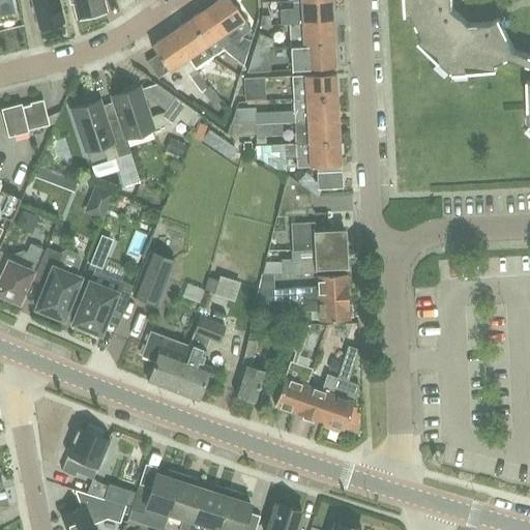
[(31,0),(38,27),(62,20),(57,0),(31,0)]
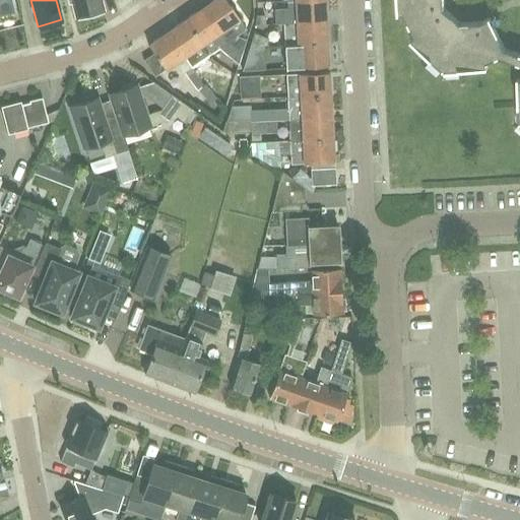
[(70,0),(74,16),(103,9),(100,0),(70,0)]
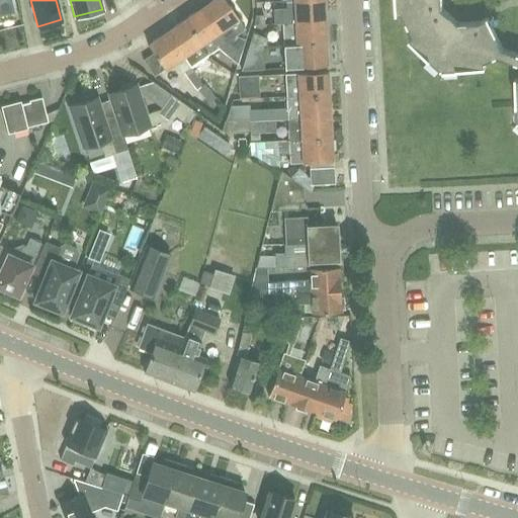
[(240,51),(244,37),(235,34),(245,28),(226,0),(208,0),(201,5),(226,41),(240,51)]
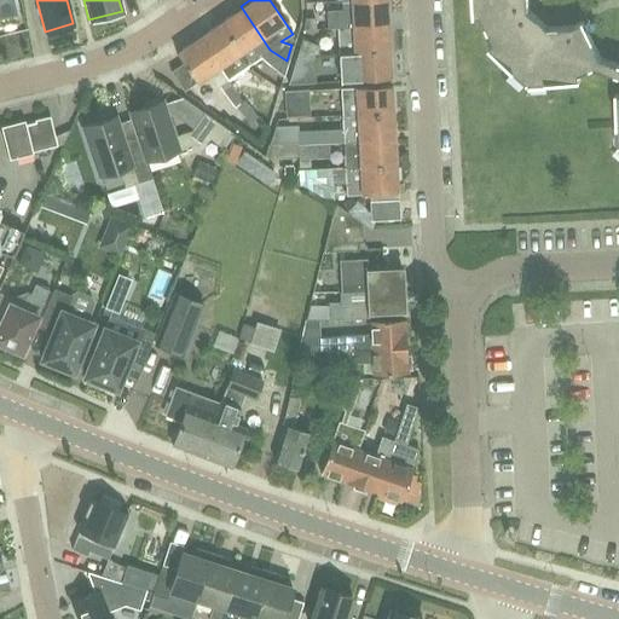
[(389,24),(387,0),(341,0),(342,9),(327,10),(328,27),(337,27),(389,24)]
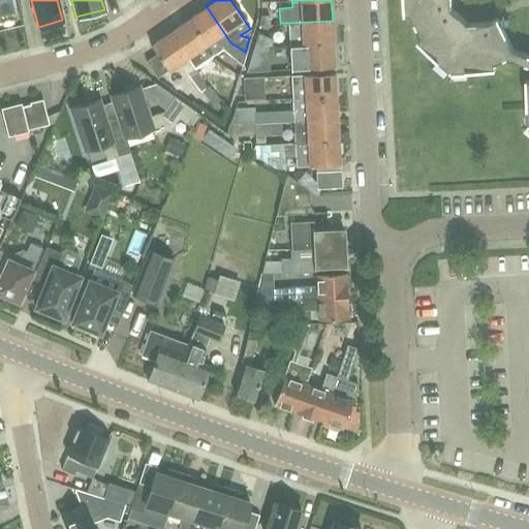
[(528,54),(514,49),(499,18),(490,22),(468,23),(453,8),(452,0),(404,0),(405,14),(411,13),(422,37),(418,41),(450,71),(452,71),(496,69),(496,63),(508,58),(528,64),(528,79),(527,80),(528,124),(528,54)]
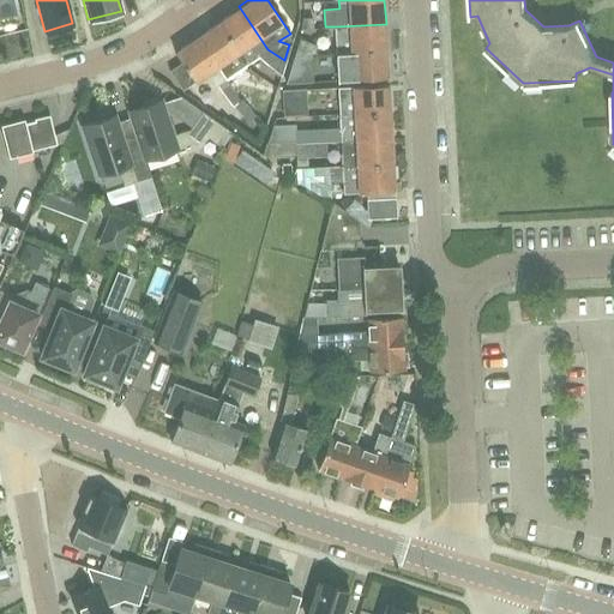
[(284,60),(268,49),(239,6),(217,22),(246,64),(258,55),(282,76),(286,61),(284,60)]
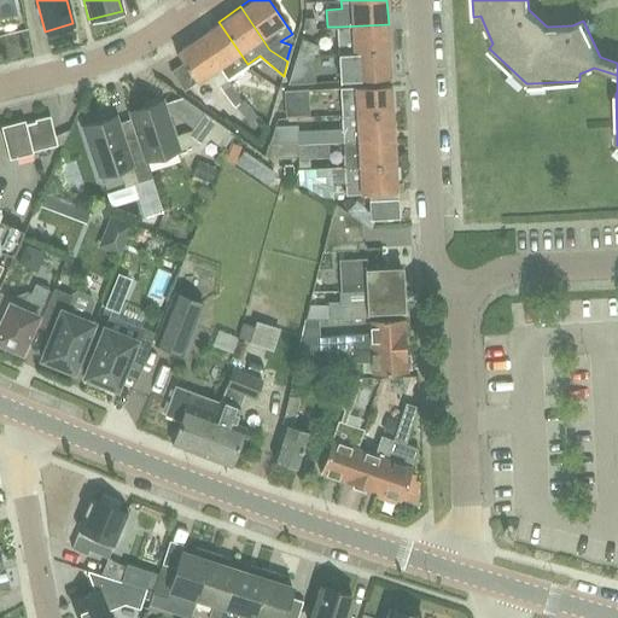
[(316,30),(315,19),(305,19),(304,30),(316,30)]
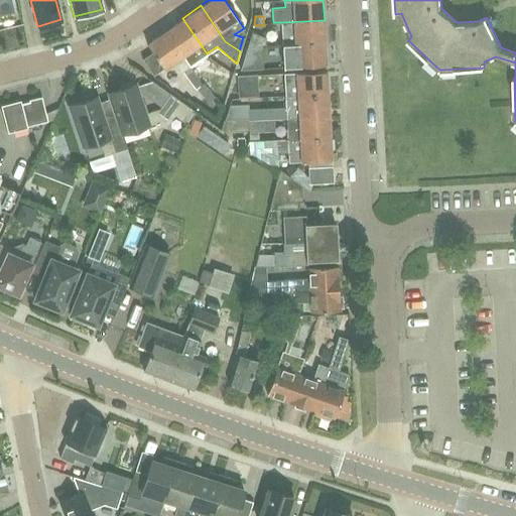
[(188,66),(207,53),(182,18),(164,30),(188,66)]
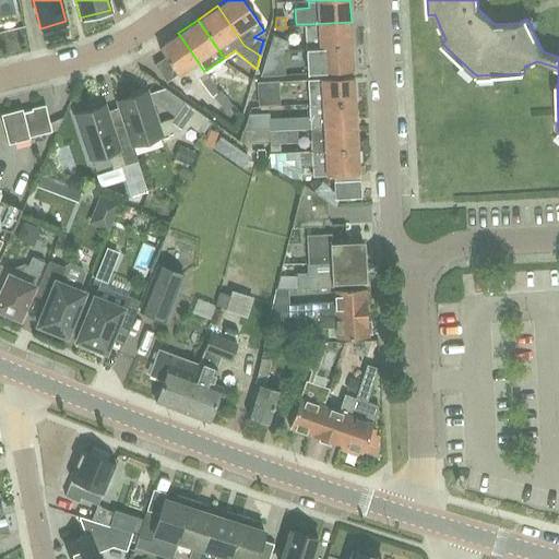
[(305,24),(306,48),(353,45),(352,22),(305,24)]
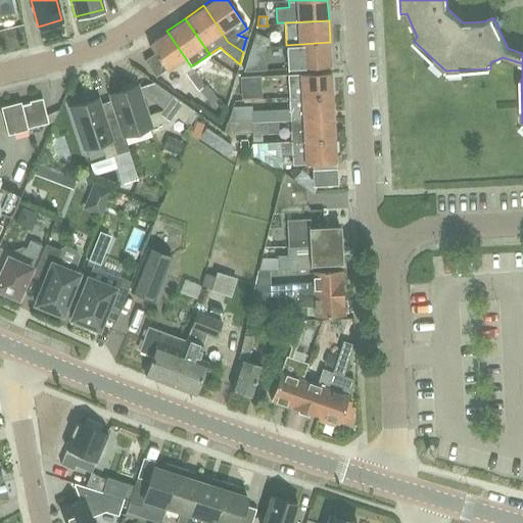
[(167,31),(147,43),(165,69),(176,61),(183,73),(184,72),(191,66),(167,31)]
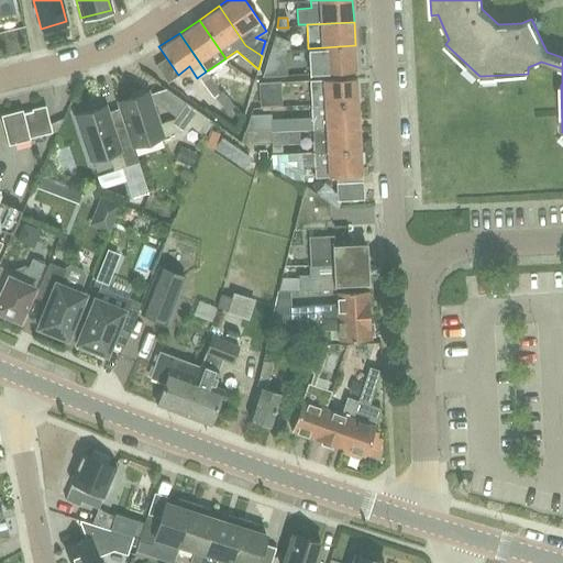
[(271,50),(284,50),(289,50),(288,41),(275,36),(273,44),(271,50)]
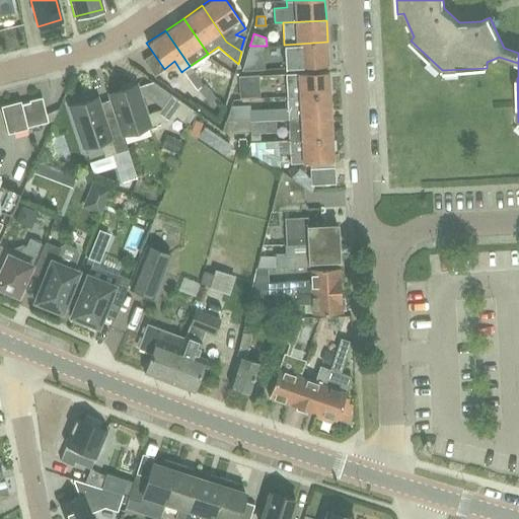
[(284,45),(285,57),(286,67),(328,65),(327,42),(284,45)]
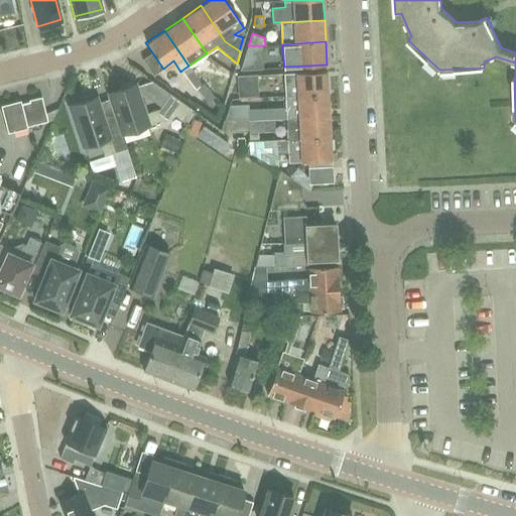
[(262,70),(260,45),(248,45),(248,46),(240,71),(262,70)]
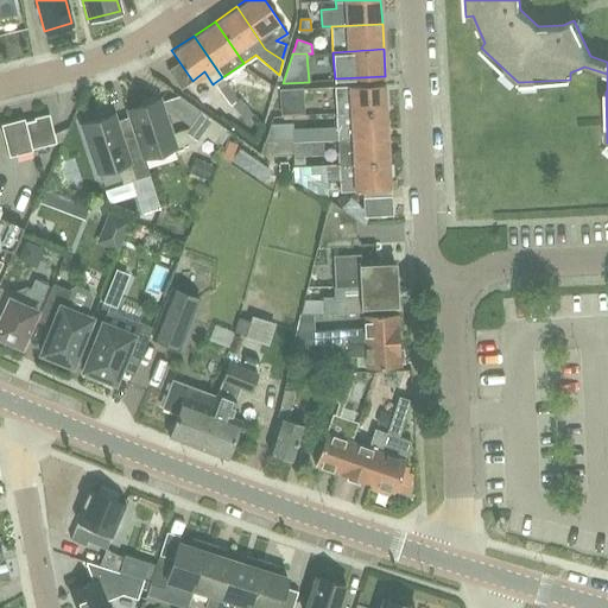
[(335,86),(336,113),(352,112),(387,109),(385,83),(335,86)]
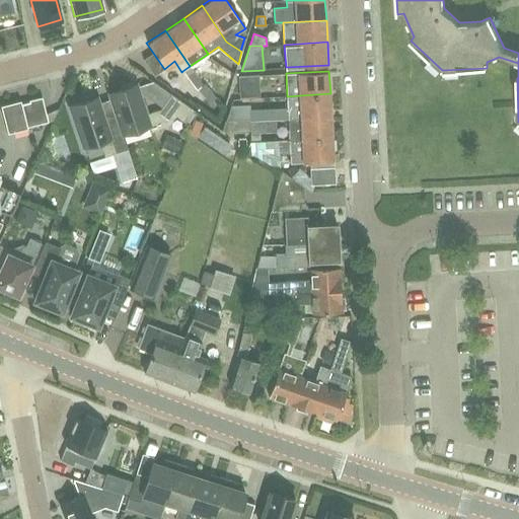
[(240,99),(261,98),(258,74),(238,76),(240,99)]
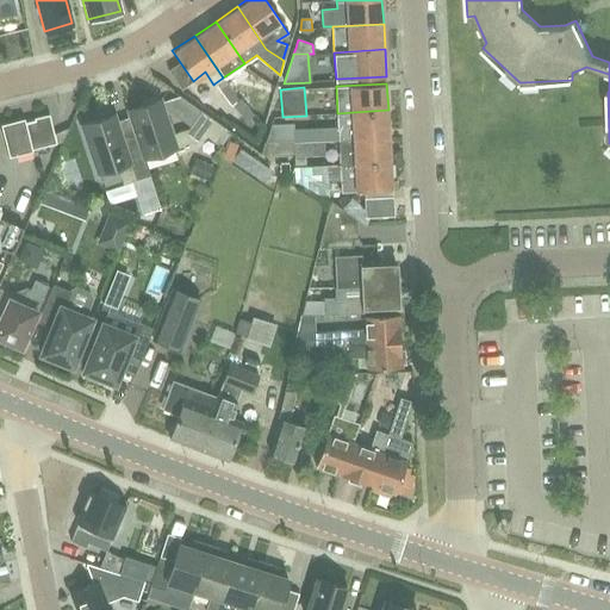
[(247,122),(255,114),(249,110),(241,99),(240,100),(231,88),(223,94),(231,106),(232,106),(247,122)]
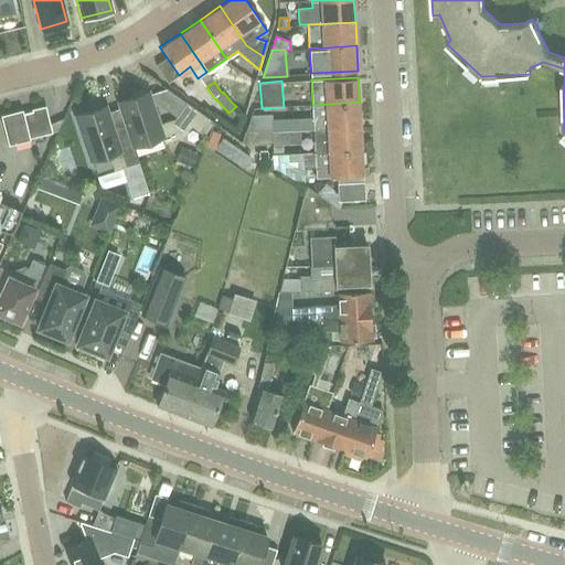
[(145,92),(144,88),(131,93),(132,96),(118,100),(129,131),(134,145),(160,137),(162,142),(181,137),(195,127),(199,130),(209,116),(185,100),(174,117),(159,123),(148,91),(145,92)]
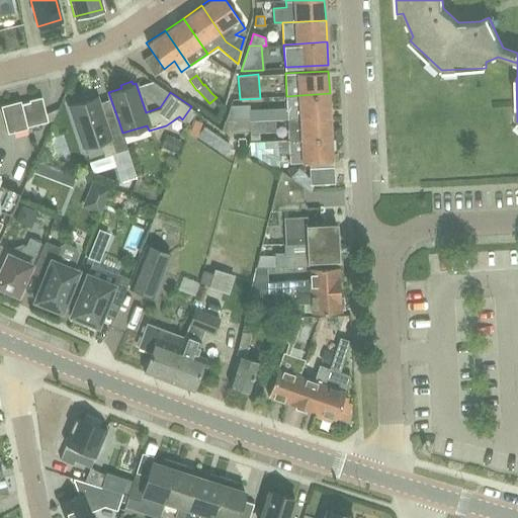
[(218,100),(236,101),(238,86),(219,84),(218,100)]
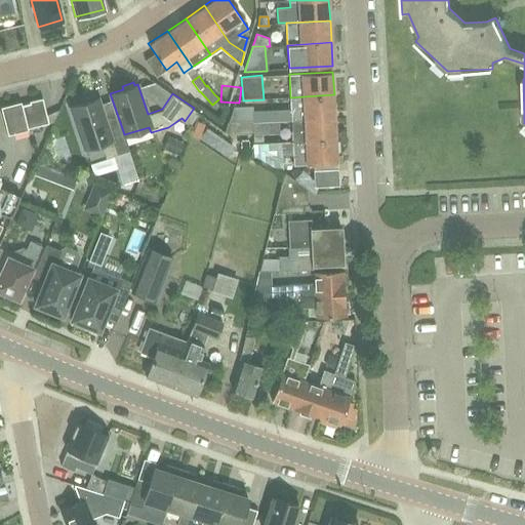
[(93,97),(92,94),(80,98),(81,102),(69,106),(82,148),(98,143),(104,157),(127,150),(122,135),(124,134),(120,122),(106,126),(96,96),(93,97)]
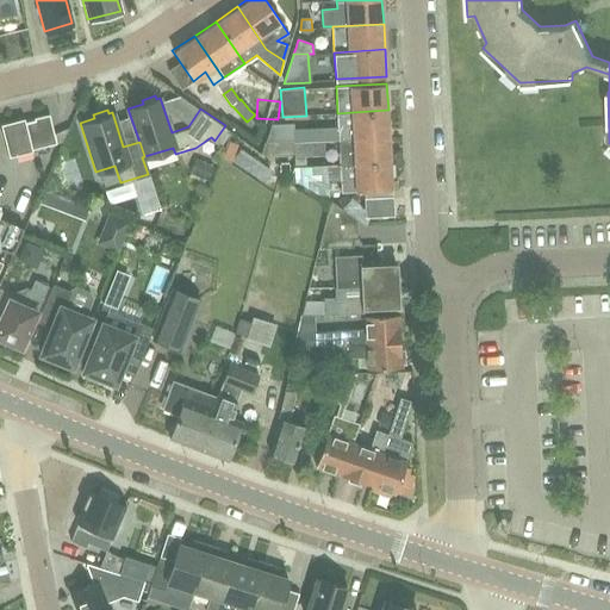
[(337,113),(338,128),(338,141),(390,137),(388,110),(353,112),(337,113)]
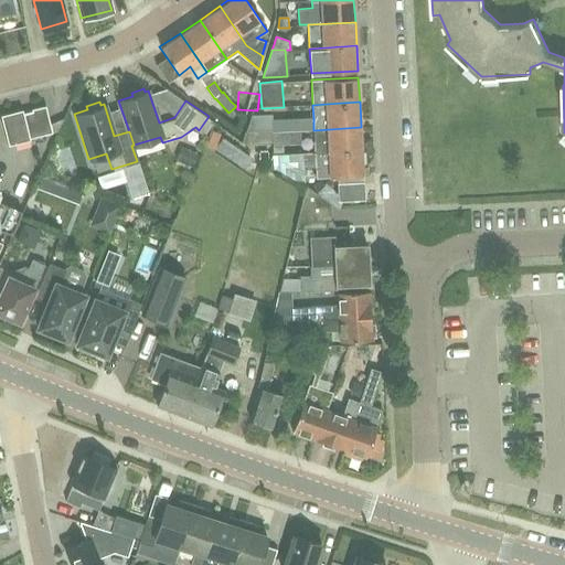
[(50,124),(45,106),(32,109),(32,110),(23,114),(22,109),(1,115),(8,146),(30,140),(30,138),(52,132),(50,124)]
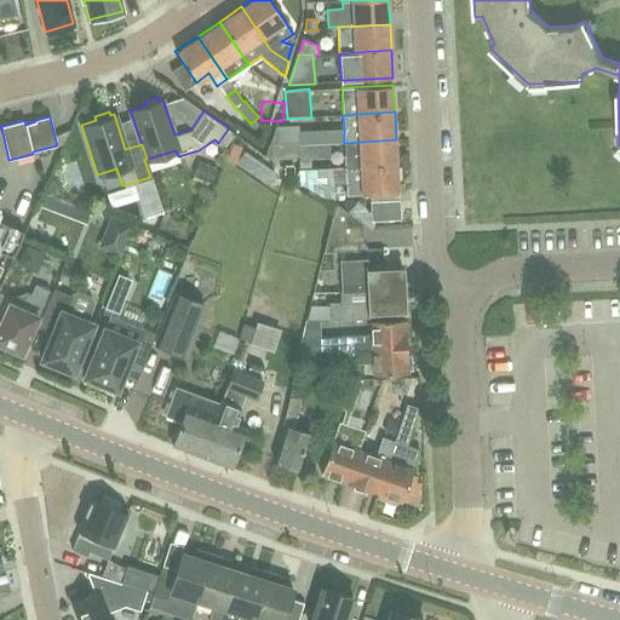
[(55,136),(57,145),(62,144),(69,128),(55,136)]
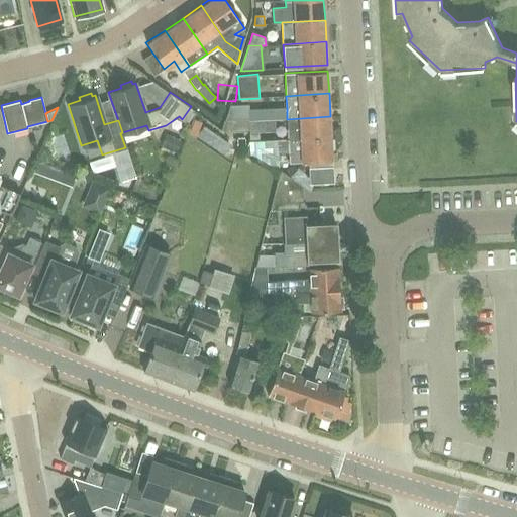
[(249,107),(229,107),(228,107),(224,121),(231,121),(249,120),(249,107)]
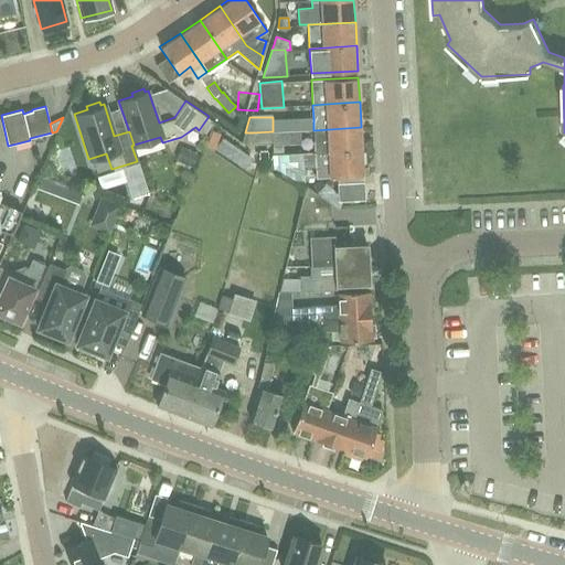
[(313,130),(315,152),(362,150),(361,127),(313,130)]
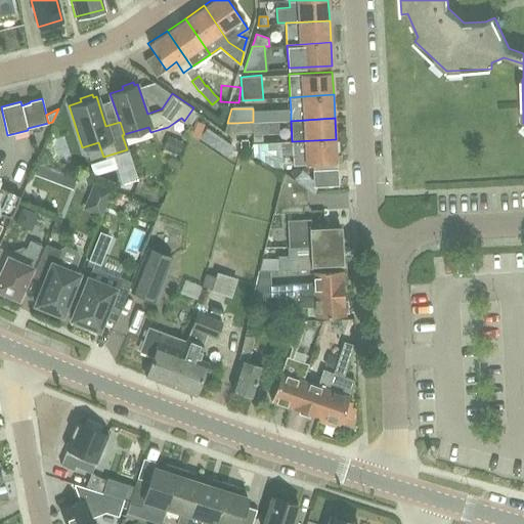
[(234,133),(253,133),(253,122),(234,123),(234,133)]
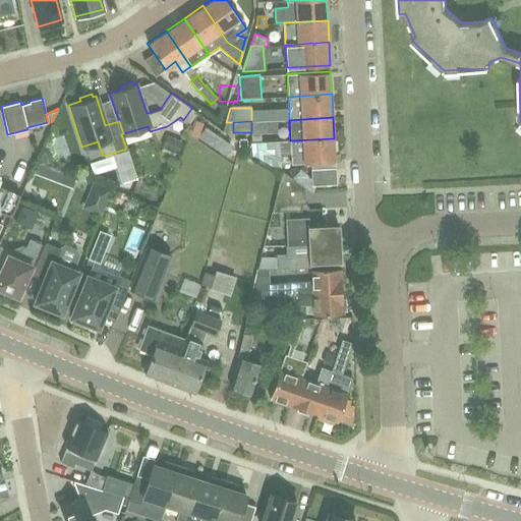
[(177,154),(182,142),(168,136),(163,149),(177,154)]
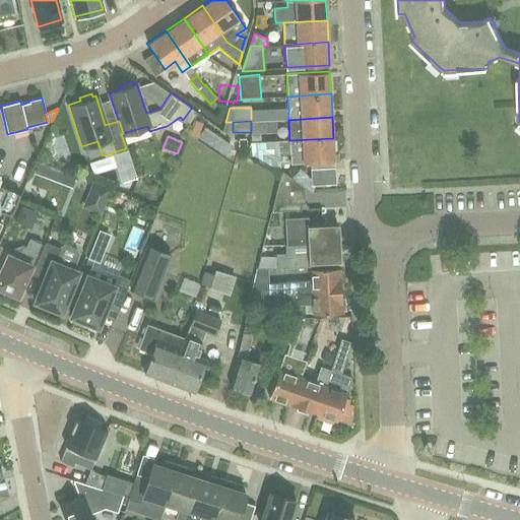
[(289,140),(290,153),(291,163),(334,160),(333,138),(289,140)]
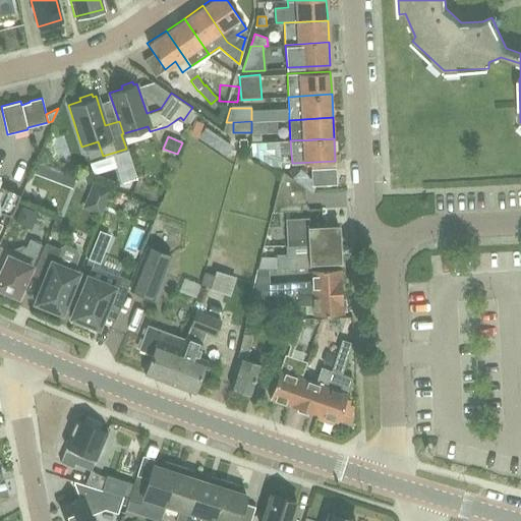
[(238,139),(238,149),(246,149),(246,139),(238,139)]
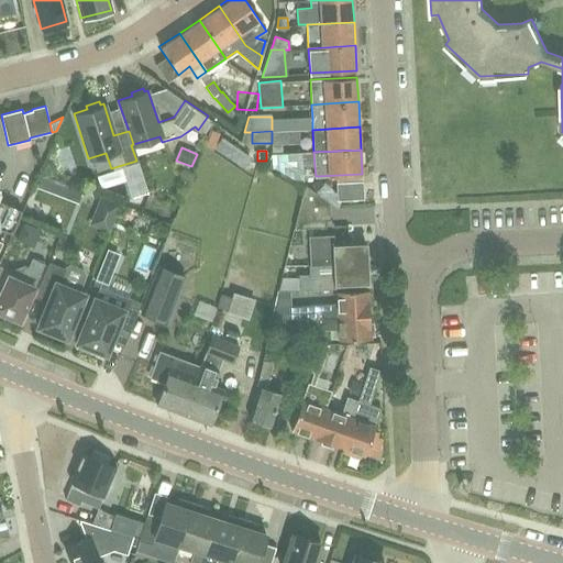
[(280,169),(302,168),(301,154),(279,155),(280,169)]
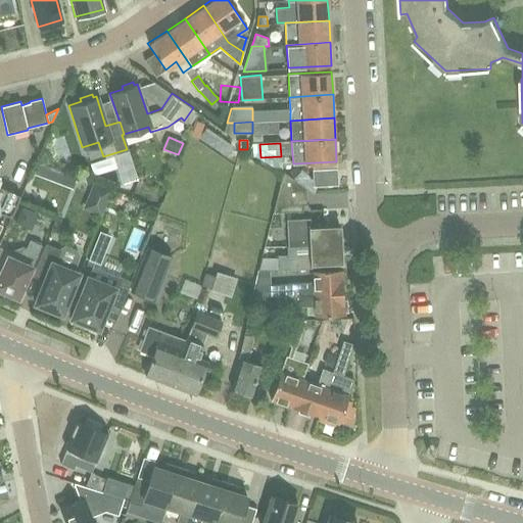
[(73,189),(77,178),(39,162),(34,175),(73,189)]
